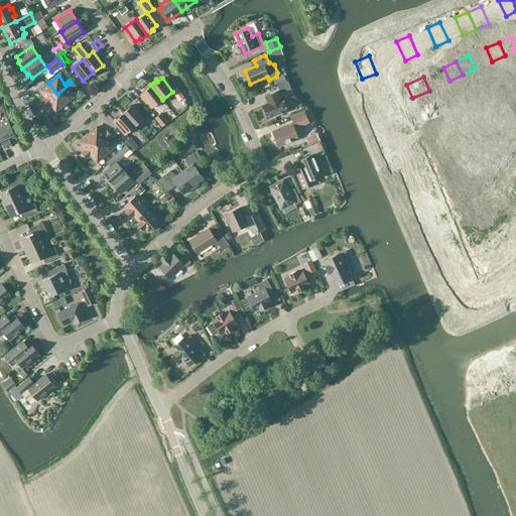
[(57,94),(48,83),(39,91),(45,98),(41,101),(44,104),(57,94)]
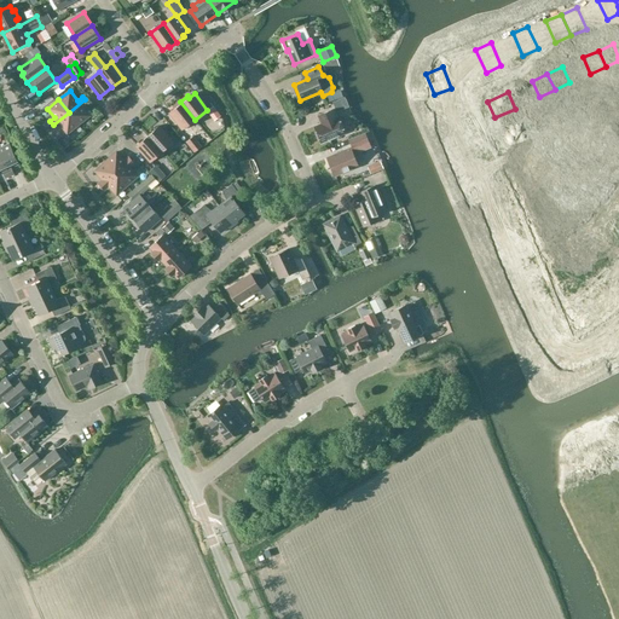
[(87,103),(85,99),(69,113),(79,125),(90,116),(82,106),(87,103)]
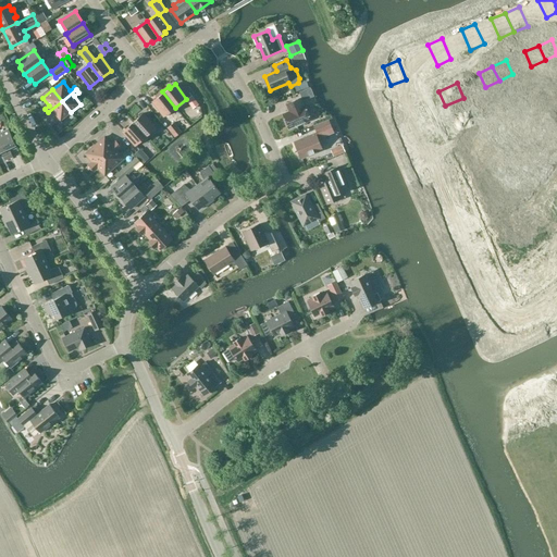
[(175,108),(162,91),(156,96),(157,98),(152,102),(164,116),(175,108)]
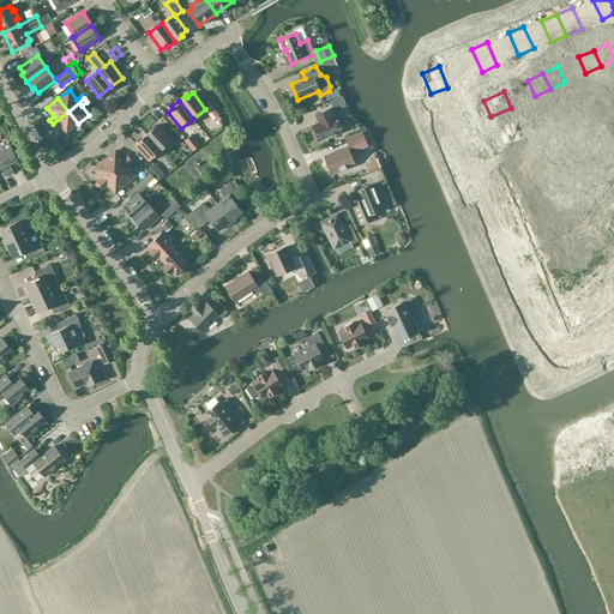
[(456,104),(434,113),(440,128),(462,120),(456,104)]
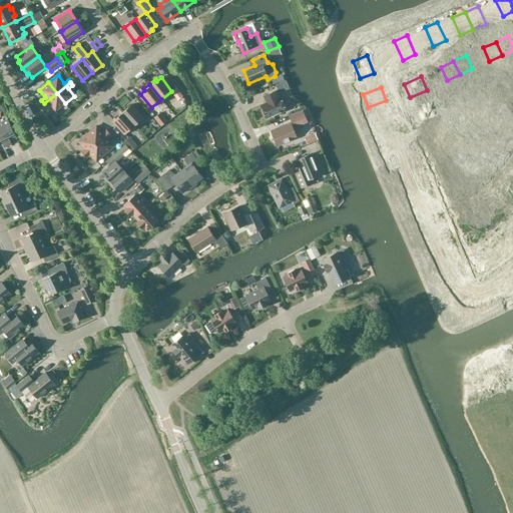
[(176,88),(172,92),(178,100),(182,96),(176,88)]
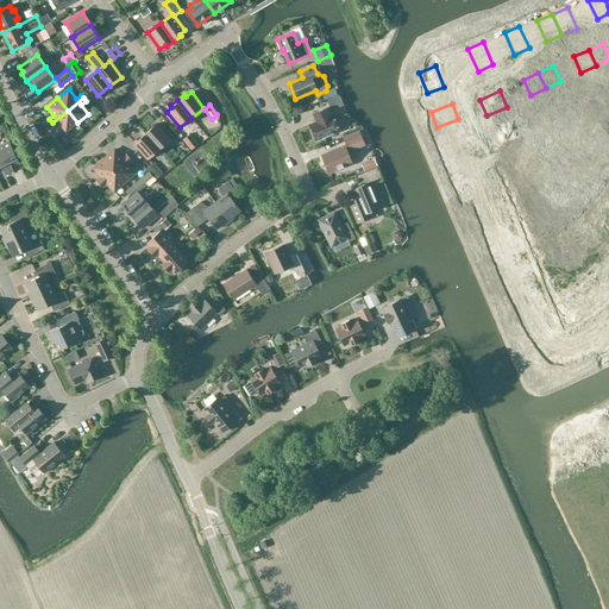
[(328,108),(313,114),(315,121),(309,125),(316,142),(339,131),(332,115),(331,115),(328,108)]
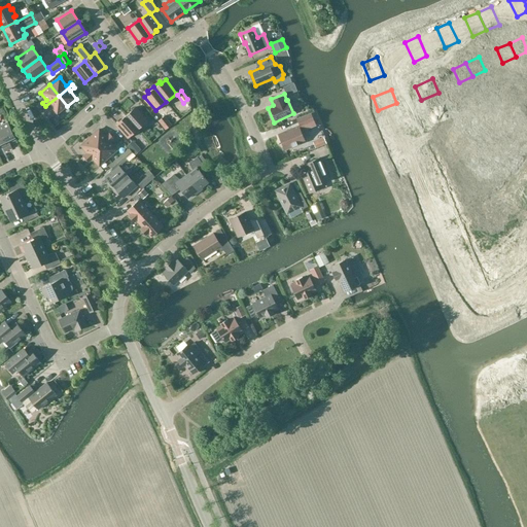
[(67,106),(59,96),(45,106),(47,109),(50,106),(58,113),(67,106)]
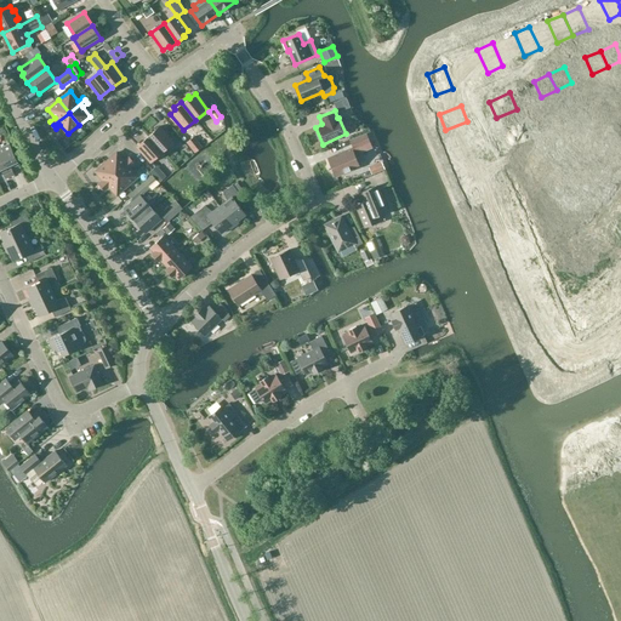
[(160,126),(148,137),(160,151),(172,141),(160,126)]
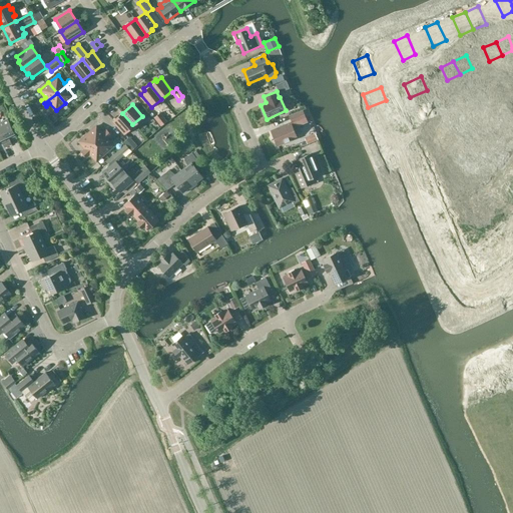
[(433,108),(414,115),(420,128),(438,120),(433,108)]
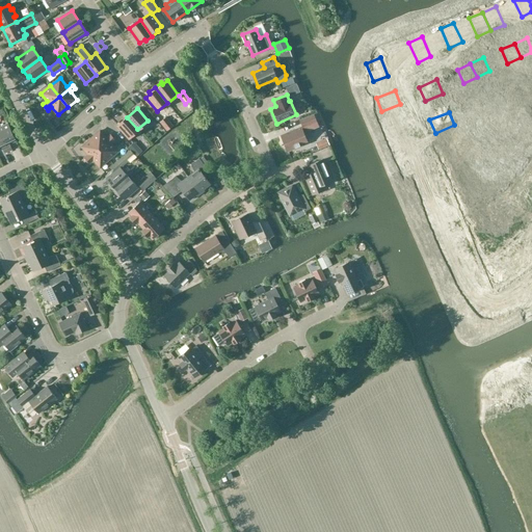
[(153,118),(159,129),(166,124),(160,113),(153,118)]
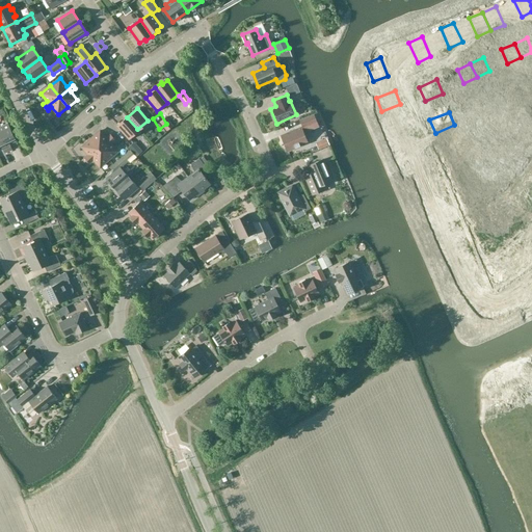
[(300,121),(303,128),(301,129),(300,128),(282,135),(288,151),(307,143),(303,134),(318,128),(313,115),(300,121)]
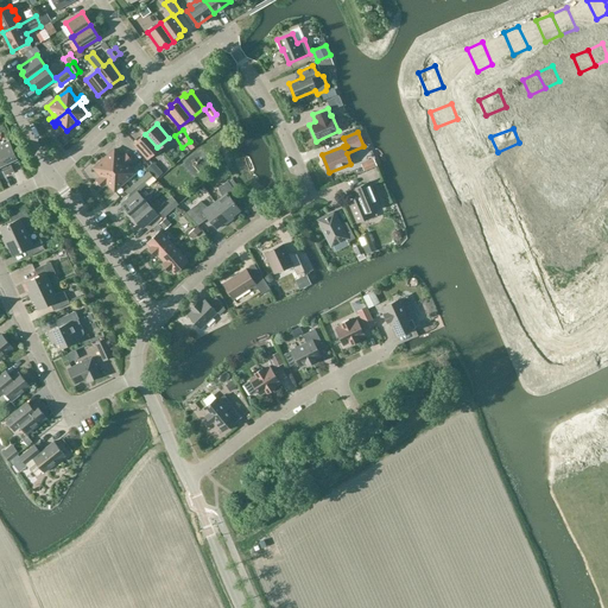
[(157,147),(145,134),(134,144),(146,158),(157,147)]
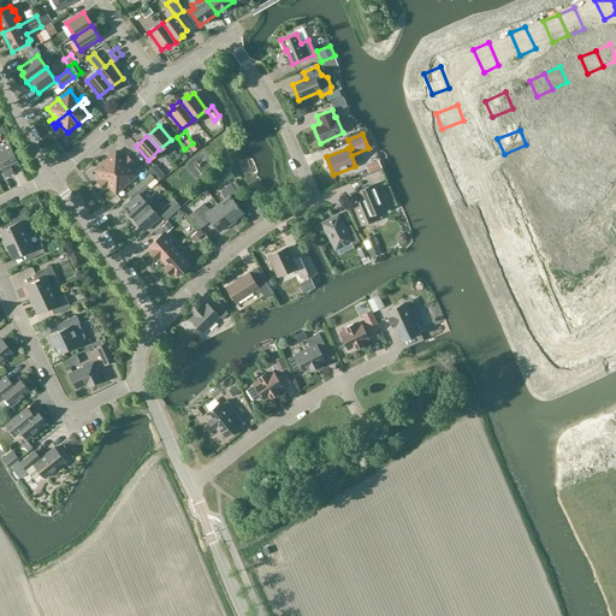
[(471,136),(448,146),(455,161),(477,152),(471,136)]
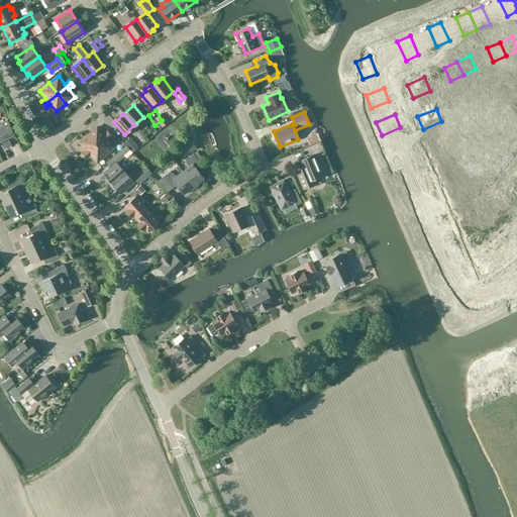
[(8,120),(0,123),(0,129),(5,139),(14,134),(8,120)]
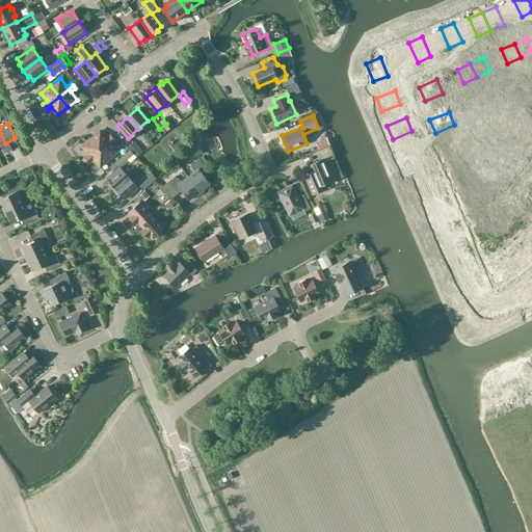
[(100,131),(90,139),(100,149),(113,137),(110,135),(107,138),(100,131)]
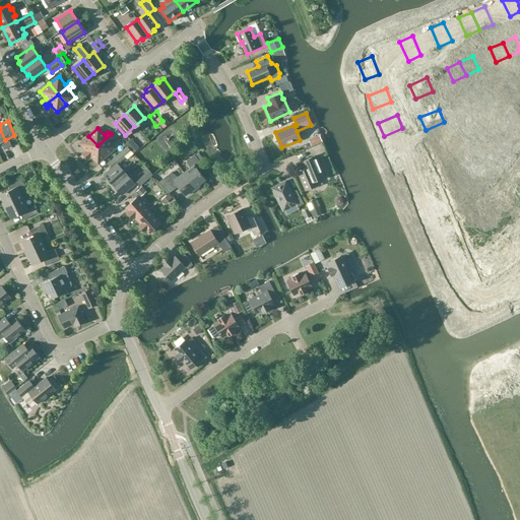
[(113,137),(111,134),(98,145),(107,155),(116,147),(109,140),(113,137)]
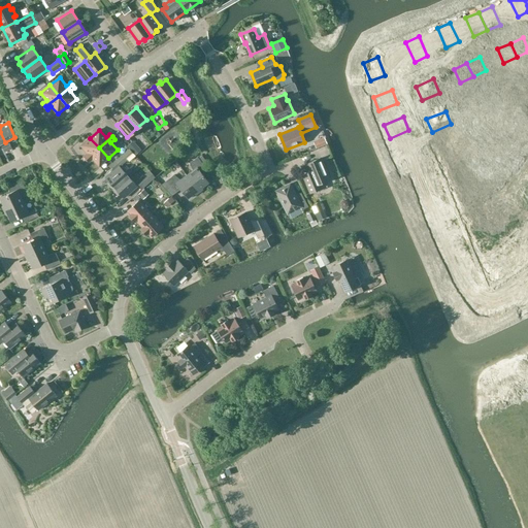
[(99,147),(90,138),(81,146),(88,154),(84,157),(87,160),(99,147)]
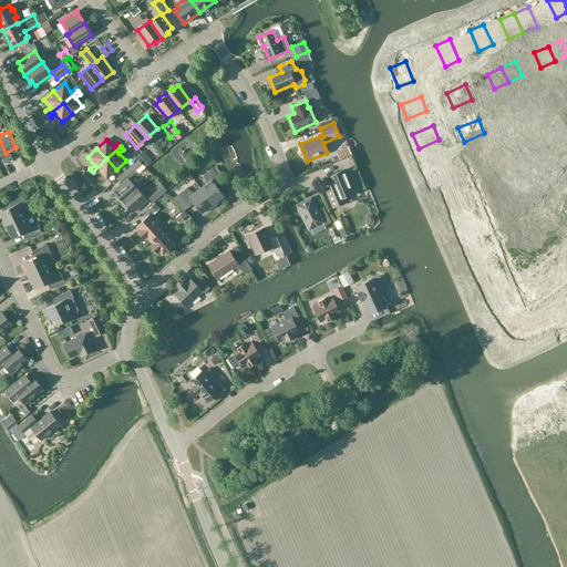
[(485,153),(471,160),(476,174),(492,167),(485,153)]
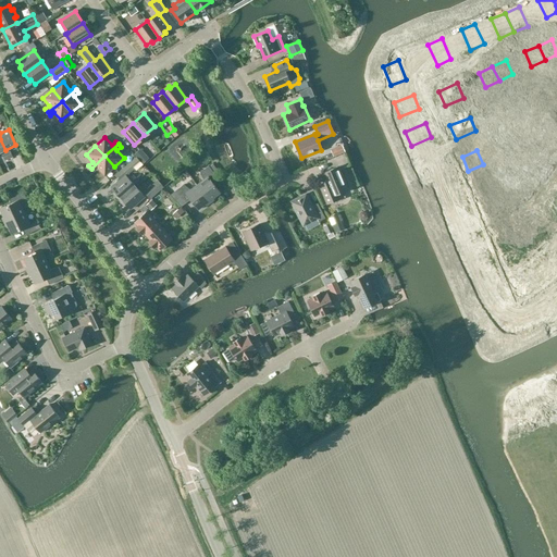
[(436,151),(421,157),(426,171),(442,165),(436,151)]
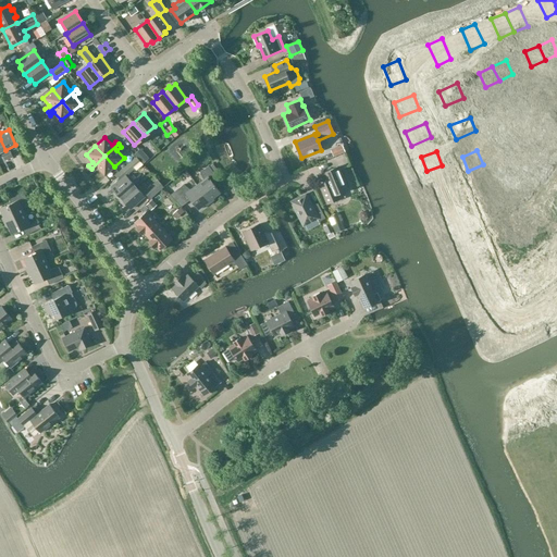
[(114,166),(104,156),(91,169),(94,171),(98,168),(104,175),(114,166)]
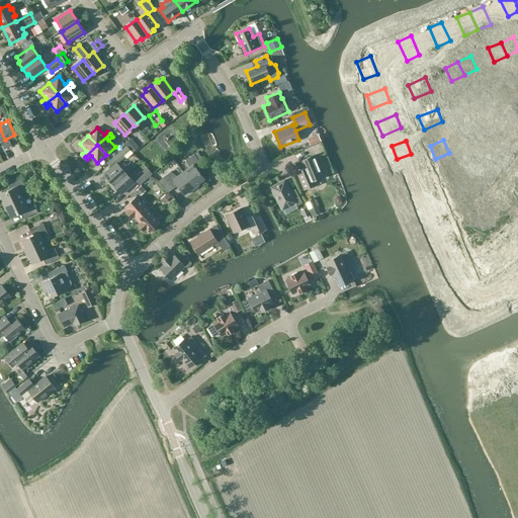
[(131,152),(126,147),(113,158),(117,163),(131,152)]
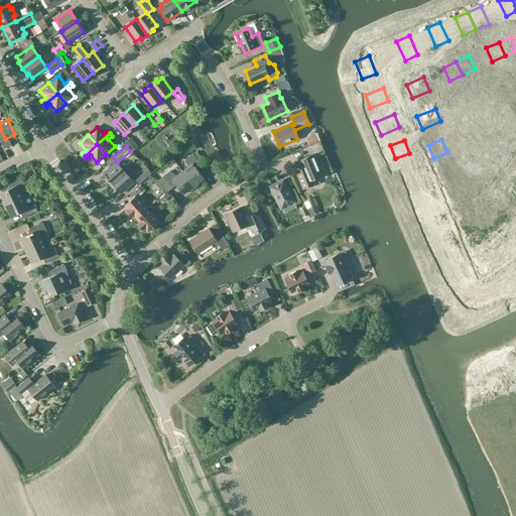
[(188,167),(182,171),(194,186),(205,178),(198,169),(202,165),(199,161),(203,158),(198,152),(195,155),(194,154),(185,159),(188,167)]
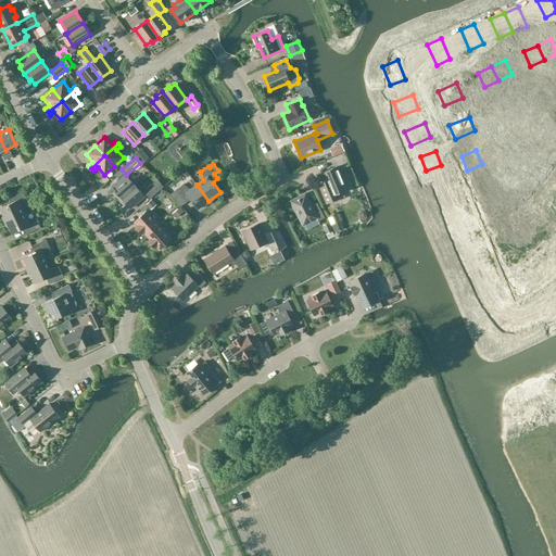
[(482,164),(467,171),(472,184),(488,178),(482,164)]
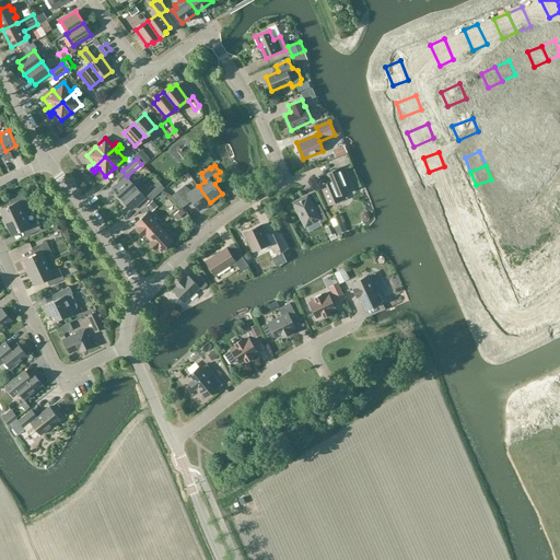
[(444,166),(429,172),(435,186),(450,179),(444,166)]
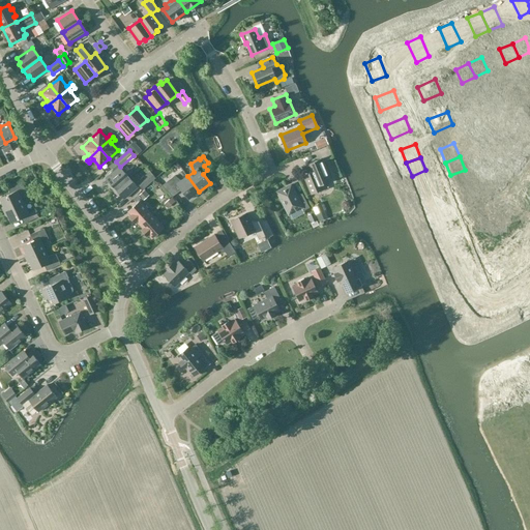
[(310,176),(304,179),(311,194),(323,188),(322,184),(331,180),(322,158),(306,166),(310,173),(310,175),(310,176)]
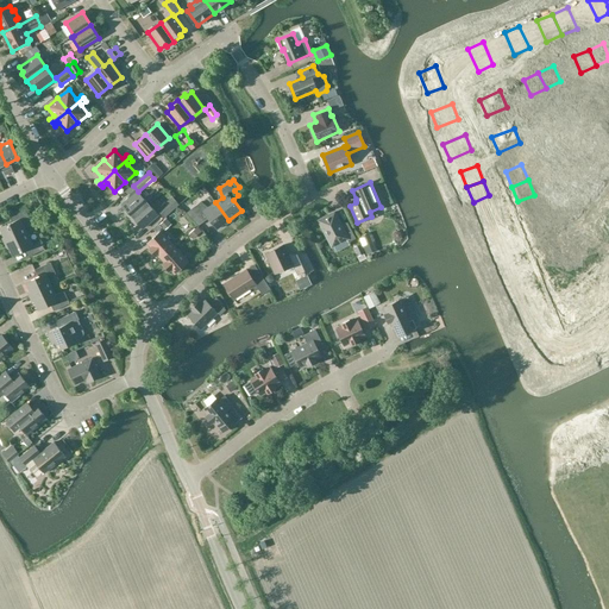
[(124,212),(130,219),(148,203),(137,192),(121,205),(126,211),(124,212)]
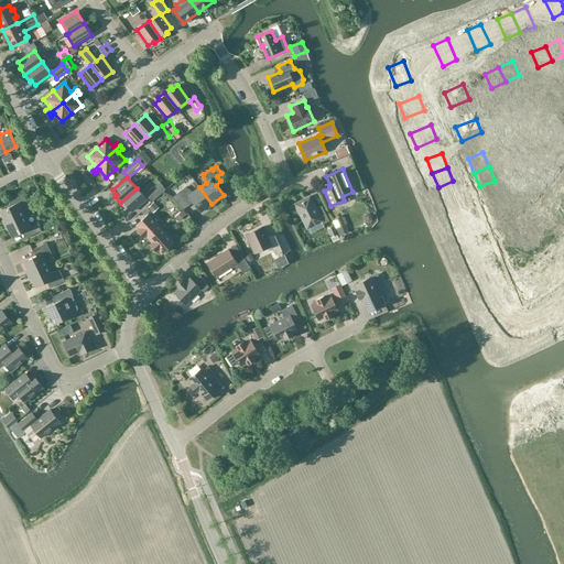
[(563,181),(551,180),(550,194),(563,195),(563,181)]
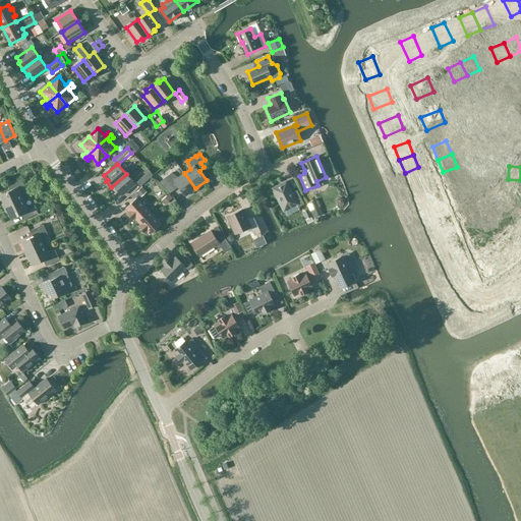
[(147,169),(134,180),(140,186),(153,175),(147,169)]
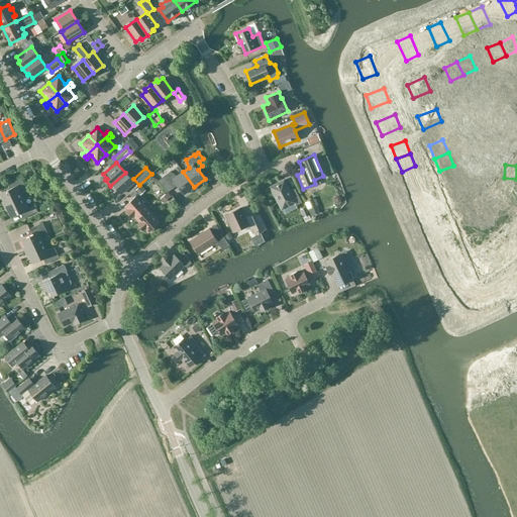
[(194,187),(183,172),(177,177),(171,172),(163,178),(172,189),(177,185),(184,195),(194,187)]
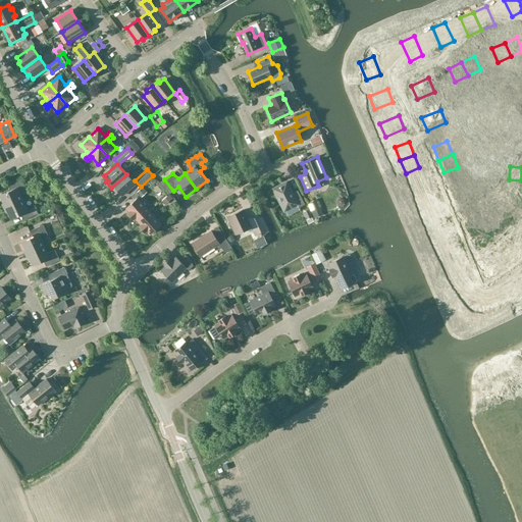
[(136,185),(126,174),(111,188),(117,193),(118,192),(122,196),(136,185)]
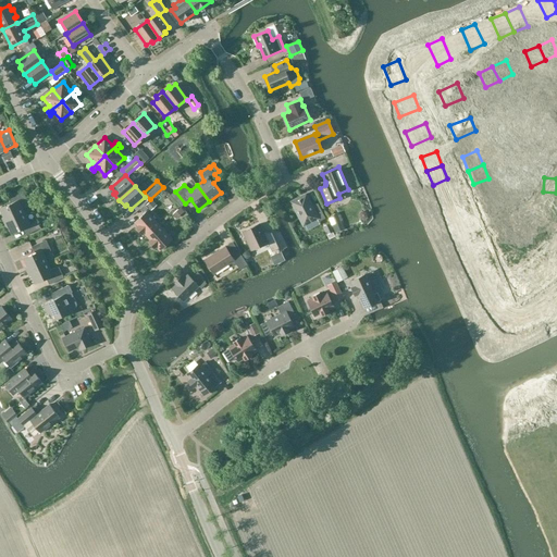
[(499,188),(479,197),(484,211),(505,202),(499,188)]
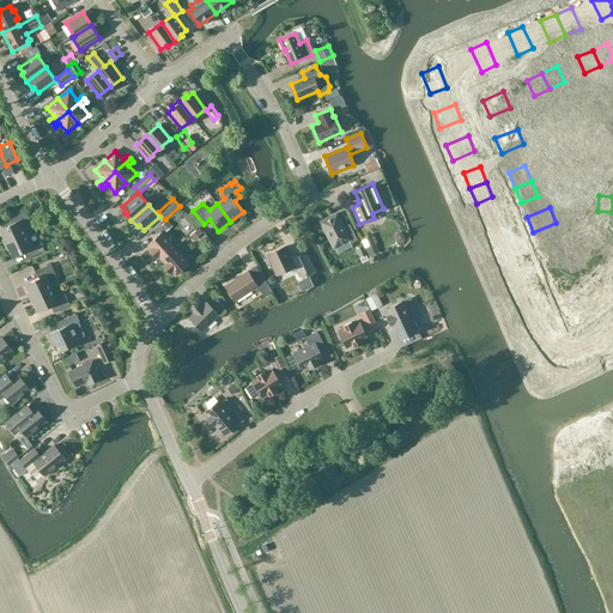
[(0,229),(0,230),(6,244),(26,235),(23,226),(31,222),(25,210),(10,217),(12,224),(0,229)]
